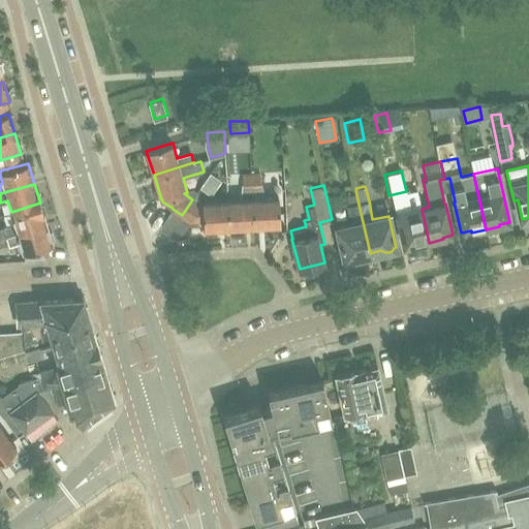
[(359,255),(370,253),(356,195),(346,197),(352,224),(337,227),(344,258),(347,257),(349,259),(352,260),(356,258),(359,255)]
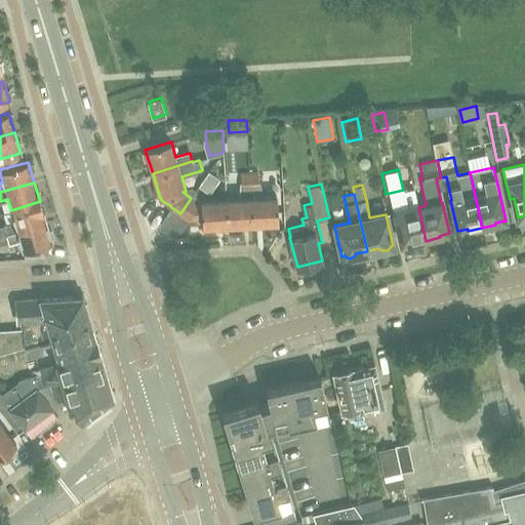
[(251,197),(253,223),(278,221),(277,196),(251,197)]
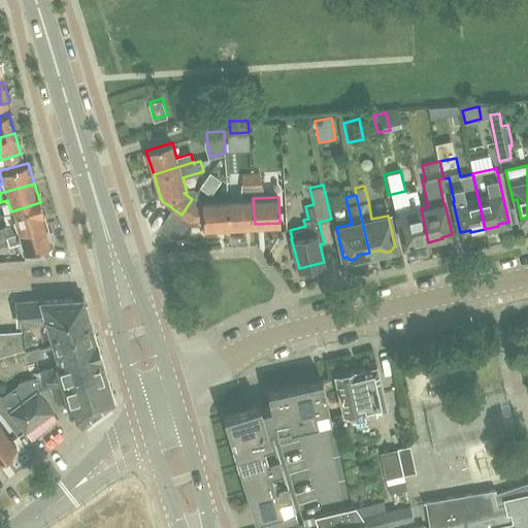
[(229,226),(255,224),(253,198),(228,200),(229,226)]
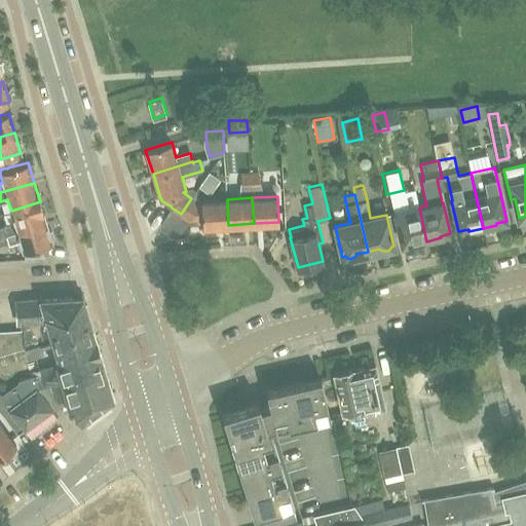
[(426,241),(419,208),(408,211),(405,197),(393,199),(397,213),(396,213),(402,245),(412,242),(413,245),(426,241)]
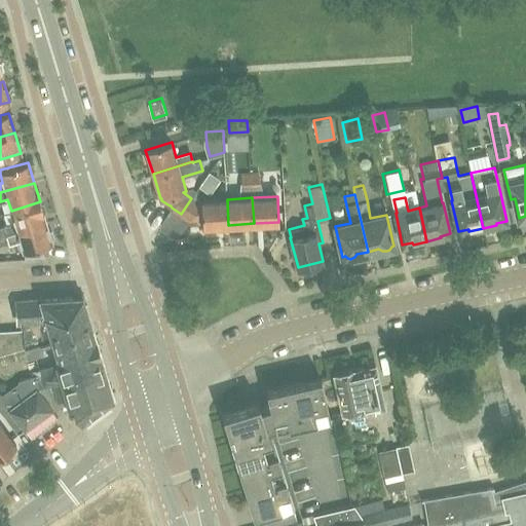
[(228,225),(227,199),(200,200),(201,203),(198,203),(191,198),(181,214),(189,220),(201,219),(202,226),(203,226),(203,230),(207,232),(215,232),(217,229),(217,225),(228,225)]
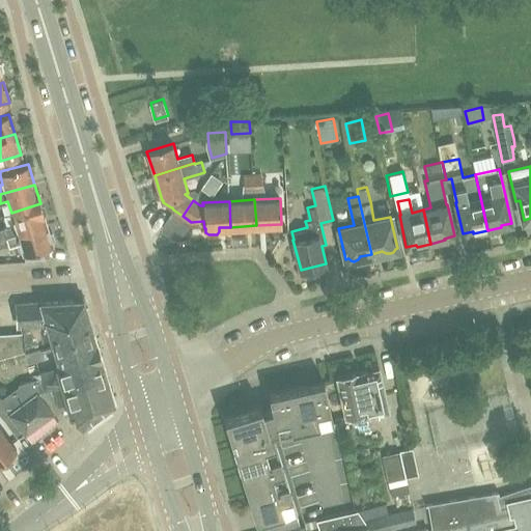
[(0,236),(47,224),(40,203),(11,213),(15,224),(0,228),(0,236)]
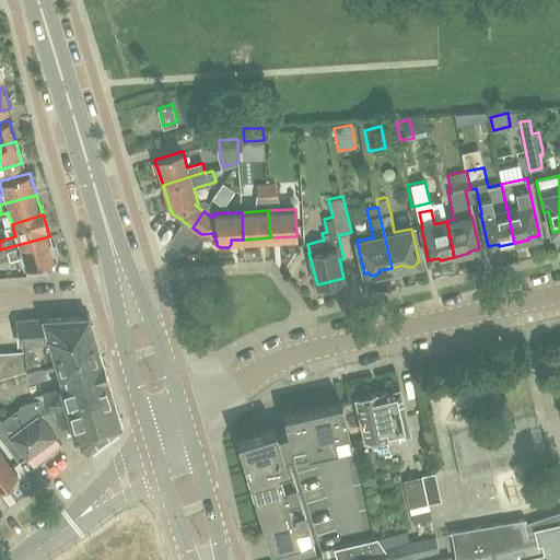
[(25,268),(56,258),(49,236),(0,249),(0,260),(21,255),(25,268)]
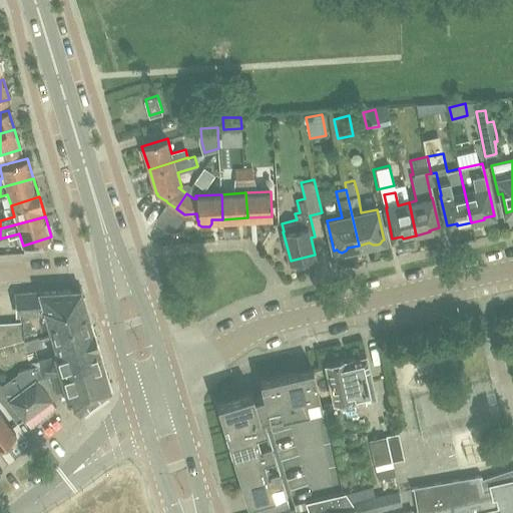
[(22,340),(24,339),(89,319),(82,294),(75,289),(16,293),(17,315),(20,315),(20,321),(21,321),(22,340)]
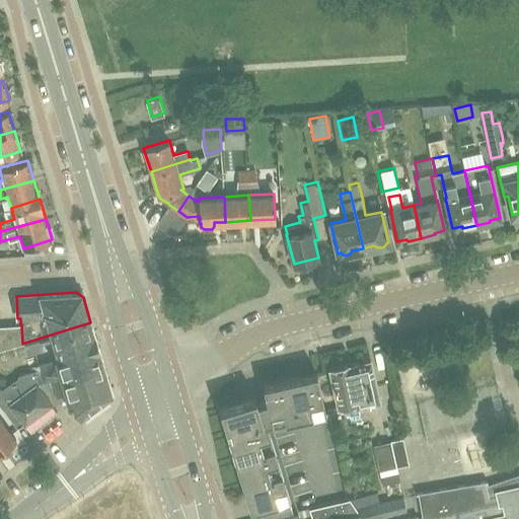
[(47,380),(102,363),(90,322),(24,343),(27,354),(43,349),(42,344),(53,340),(58,357),(39,363),(40,368),(18,375),(20,379),(10,387),(12,389),(4,394),(0,388),(0,405),(17,429),(24,424),(4,397),(12,391),(18,396),(36,383),(47,380)]
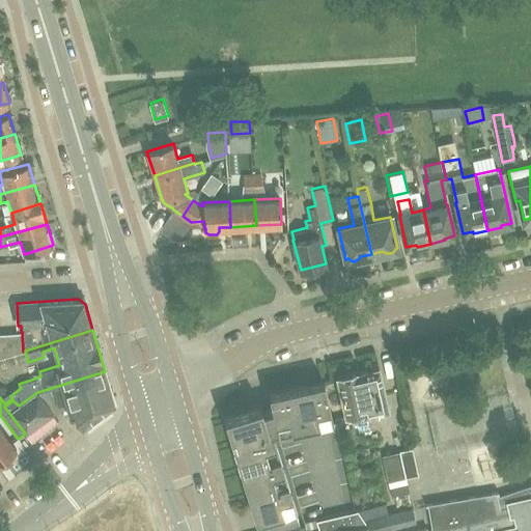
[(12,355),(23,352),(22,332),(21,332),(11,333),(12,355)]
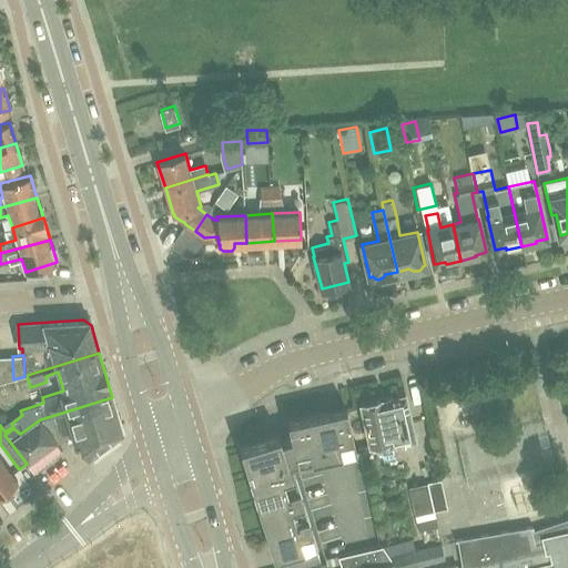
[(3,383),(13,379),(12,356),(2,356),(3,383)]
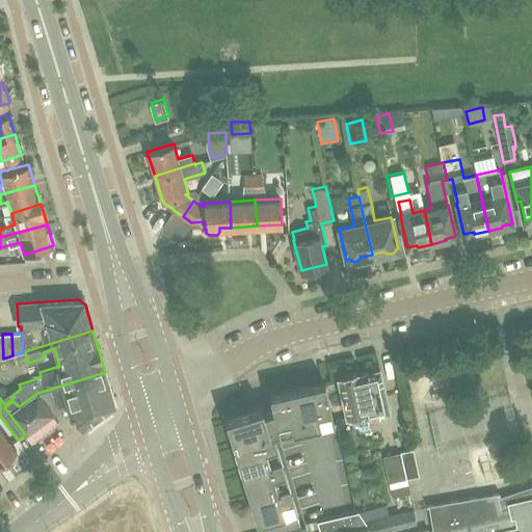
[(389,410),(379,369),(356,374),(356,373),(338,377),(346,416),(364,411),(365,416),(389,410)]
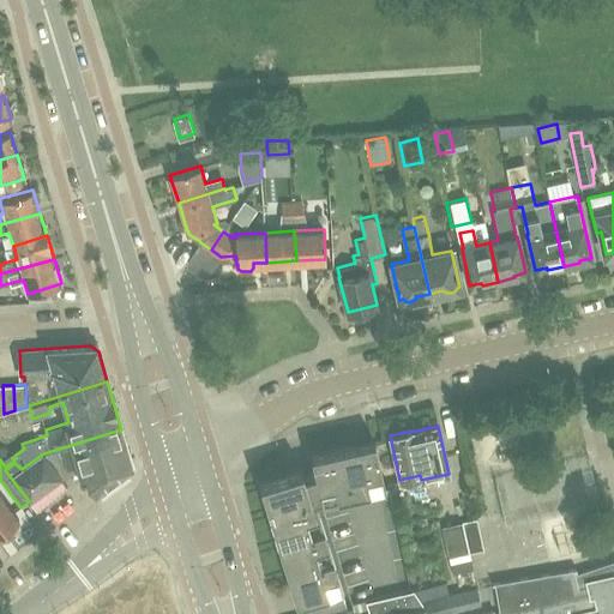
[(121,429),(55,450),(64,476),(64,475),(77,471),(82,488),(86,487),(88,488),(95,493),(132,465),(121,429)]
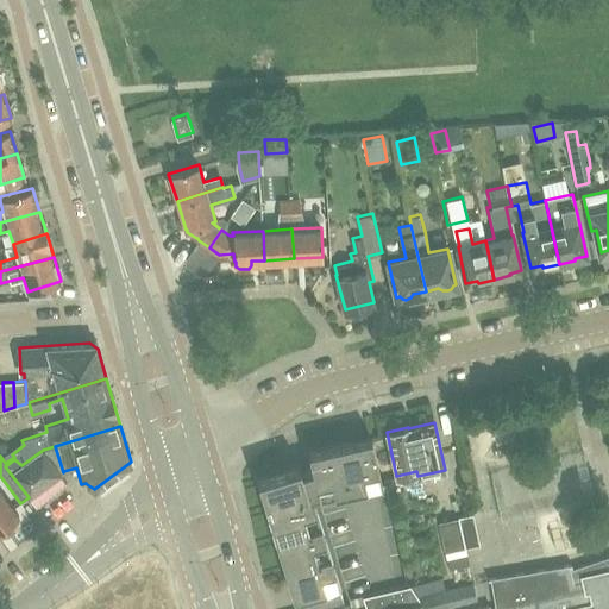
[(313,469),(301,471),(300,465),(257,478),(296,608),(302,608),(344,600),(312,494),(318,493),(319,497),(369,485),(382,483),(371,437),(358,440),(308,451),(313,469)]
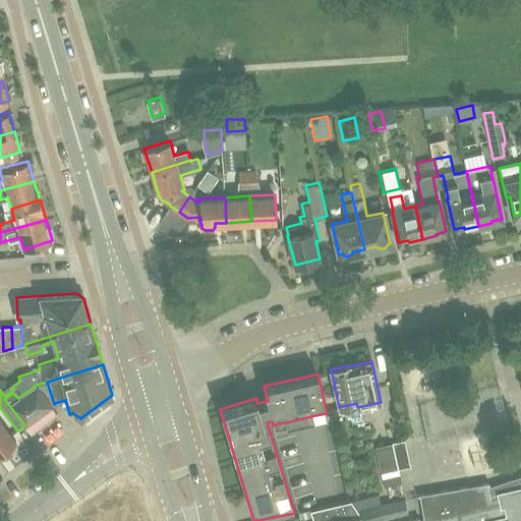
[(12,393),(4,399),(24,425),(31,433),(56,414),(51,406),(54,404),(47,382),(37,385),(18,398),(12,393)]
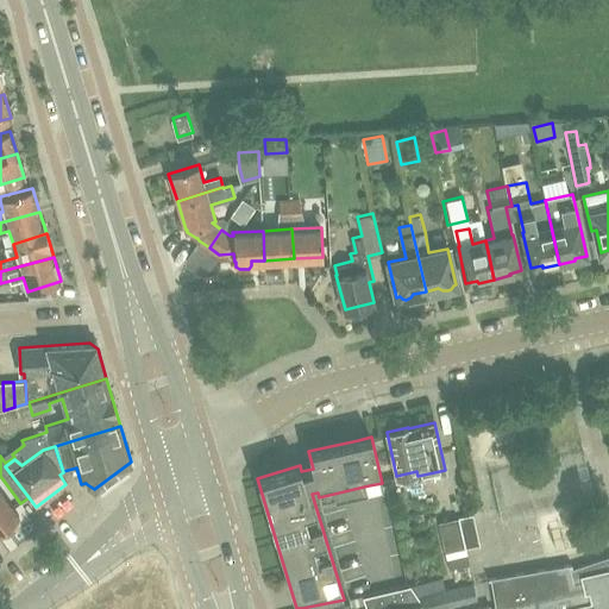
[(0,529),(5,527),(7,529),(18,521),(17,519),(19,516),(0,490),(0,529)]
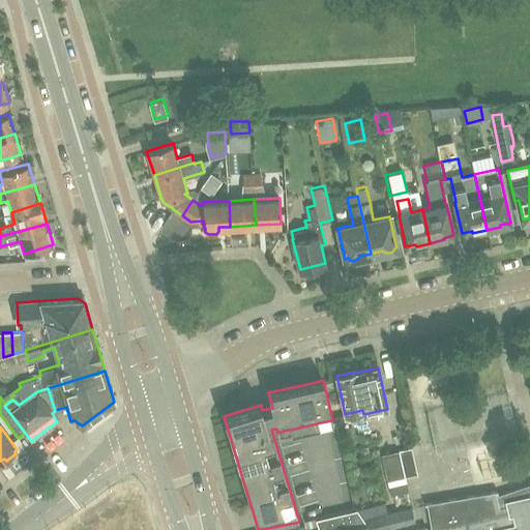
[(400,451),(406,477),(416,475),(410,448),(400,451)]
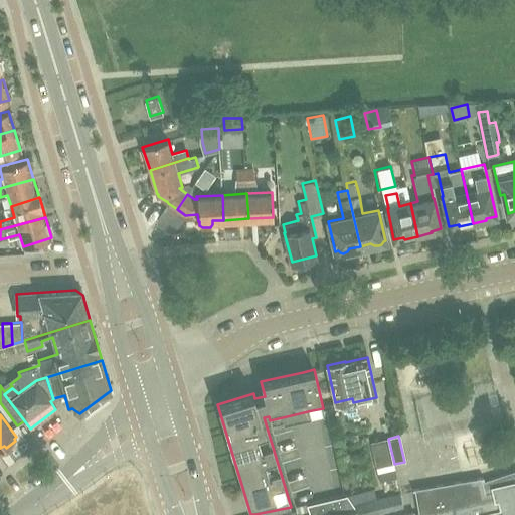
[(379,468),(394,464),(388,439),(373,442),(379,468)]
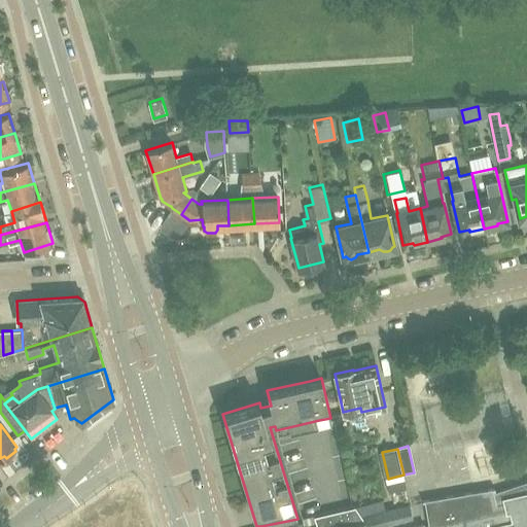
[(526,526),(526,482),(496,492),(494,488),(424,500),(428,526),(424,526),(423,524),(412,526),(526,526)]
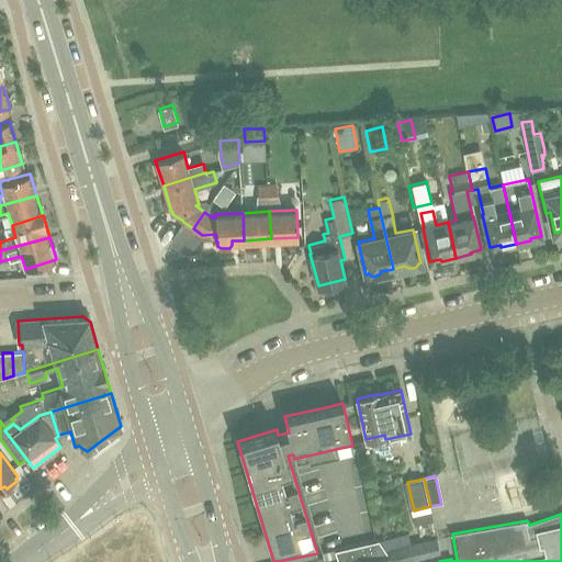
[(407,534),(380,540),(386,550),(409,544),(407,534)]
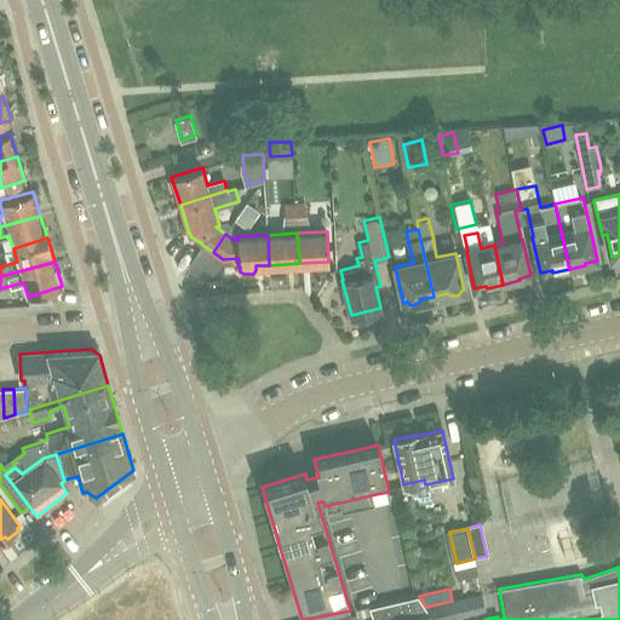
[(430,613),(431,619),(447,619),(486,610),(482,592),(452,601),(426,607),(430,613)]
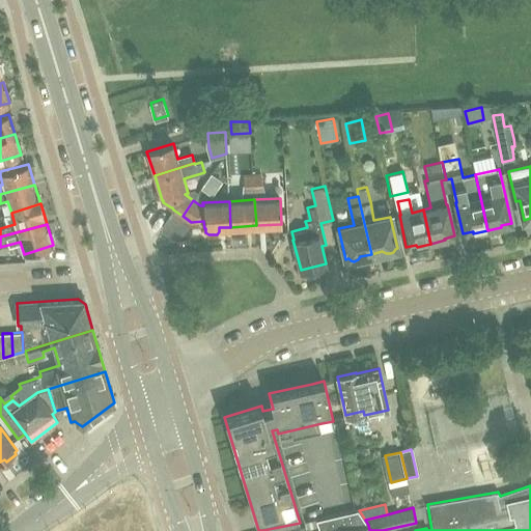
[(369,530),(368,525),(365,520),(359,510),(358,509),(316,520),(319,530),(369,530)]
